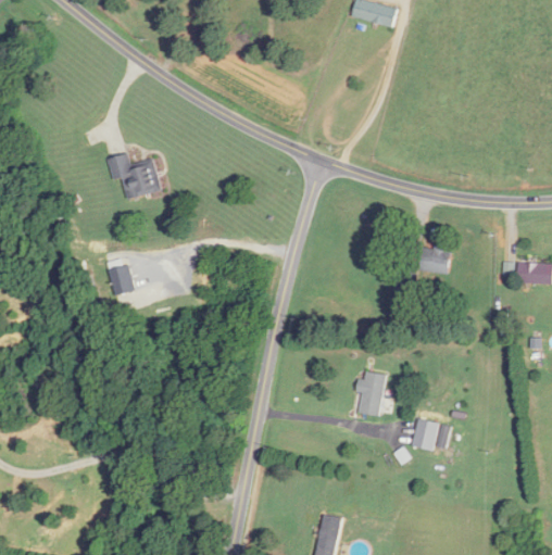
[(393,3),(352,3),(352,23),(393,23),(393,3)]
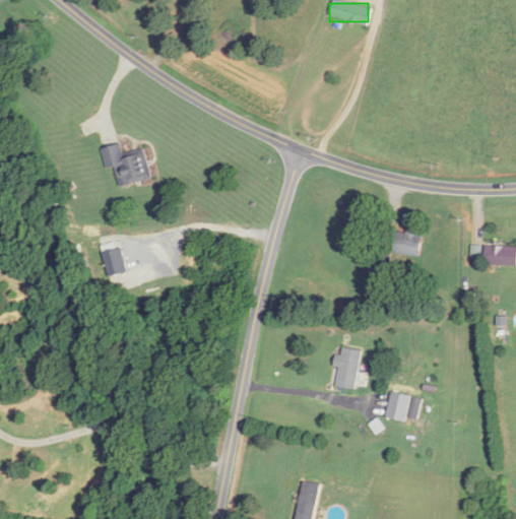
[(142,148),(120,153),(118,143),(100,148),(104,168),(113,166),(117,185),(148,178),(142,148)]
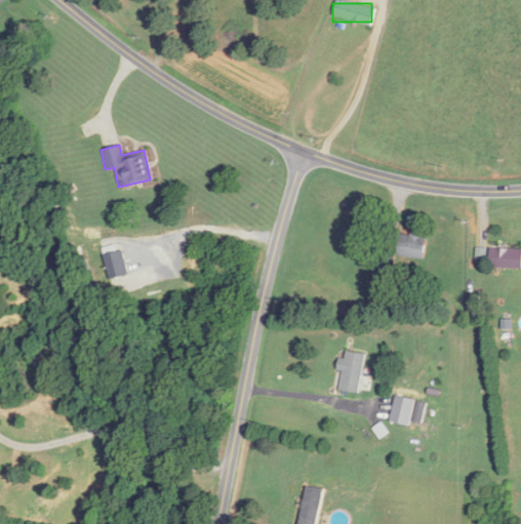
[(419,258),(422,234),(397,231),(394,255),(419,258)]
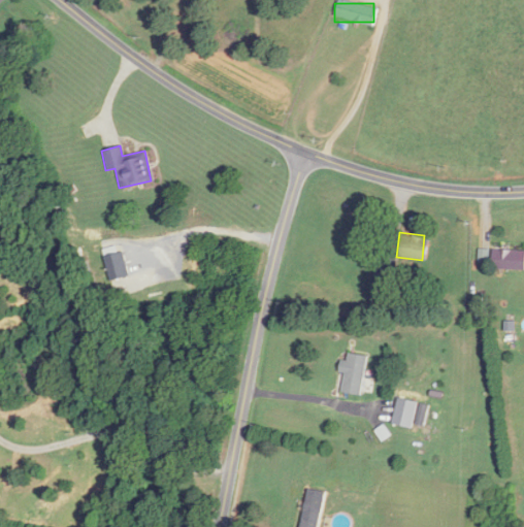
[(523,249),(488,249),(488,268),(523,268),(523,249)]
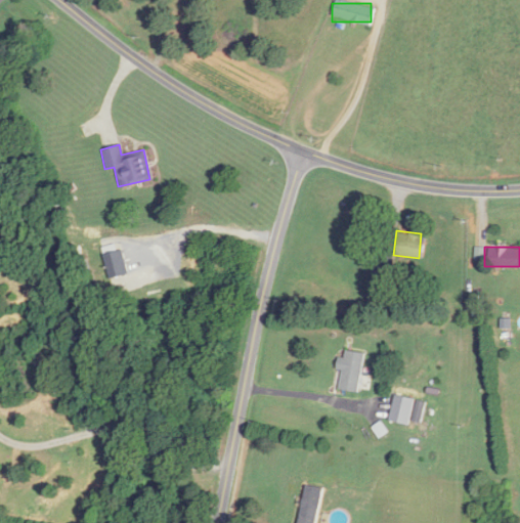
[(361,353),(339,350),(337,371),(339,371),(336,390),(356,392),(361,353)]
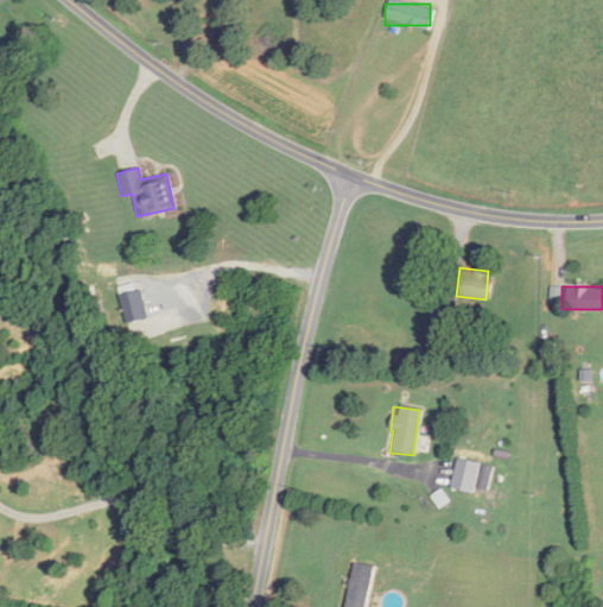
[(362,606),(370,566),(350,562),(342,606),(362,606)]
